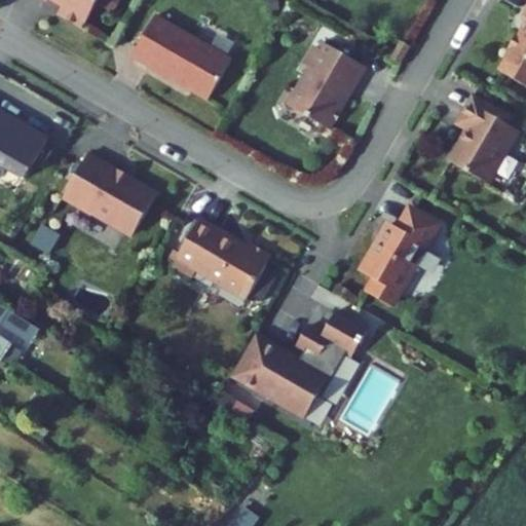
[(46,0),(47,1),(47,0),(61,0),(63,6),(59,13),(83,28),(99,0),(46,0)]
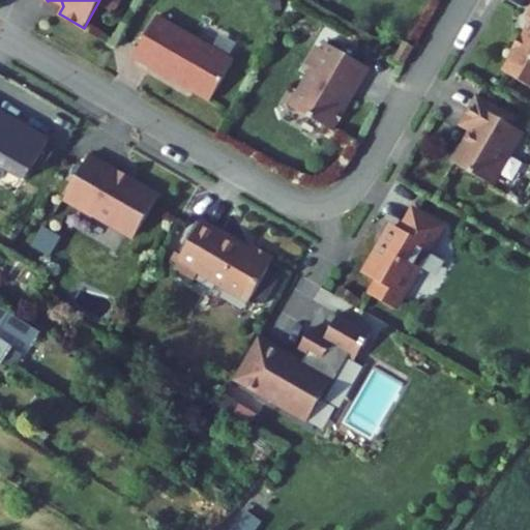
[(529,10),(528,15),(529,16),(529,31),(527,37),(521,34),(511,51),(516,53),(504,74),(529,88),(529,10)]
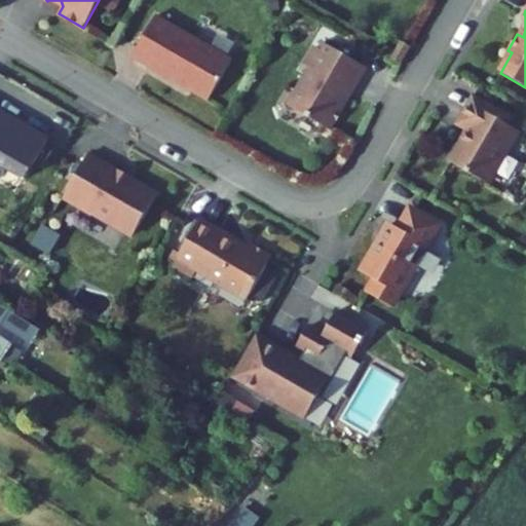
[(156,15),(133,57),(209,101),(232,60),(156,15)]
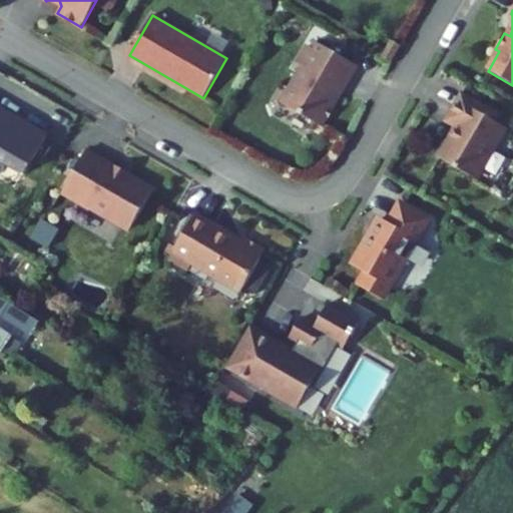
[(391,41),(382,57),(391,62),(400,46),(391,41)]
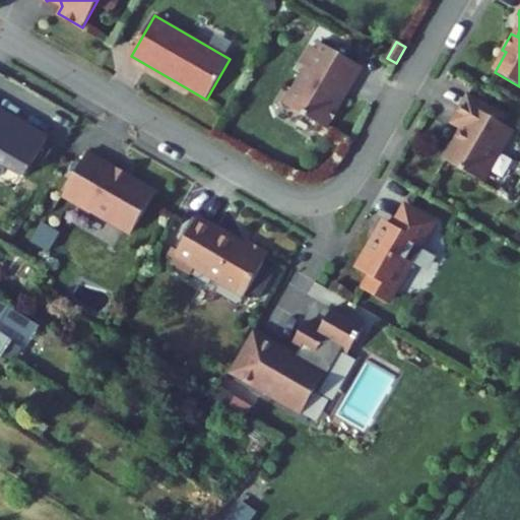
[(337,109),(333,107),(343,88),(347,90),(362,66),(321,43),(317,50),(312,47),(302,65),(310,70),(288,107),(322,126),(326,120),(330,122),(337,109)]
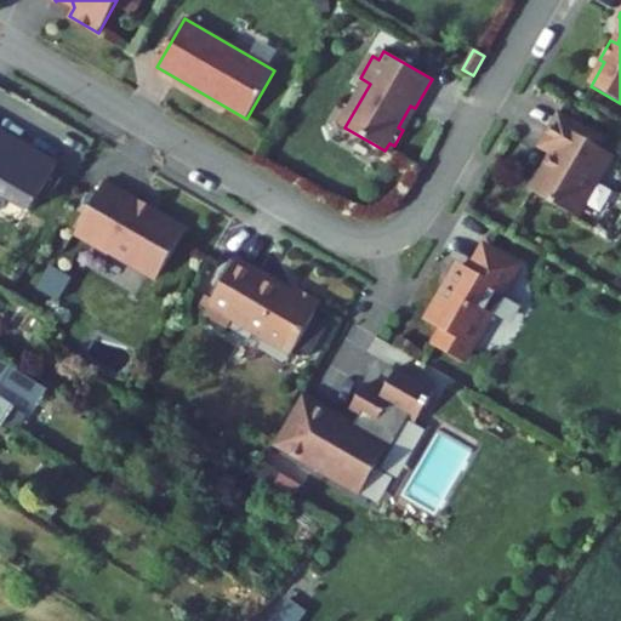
[(603,141),(559,115),(542,146),(554,153),(533,192),(574,216),(597,176),(603,174),(614,155),(599,147),(603,141)]
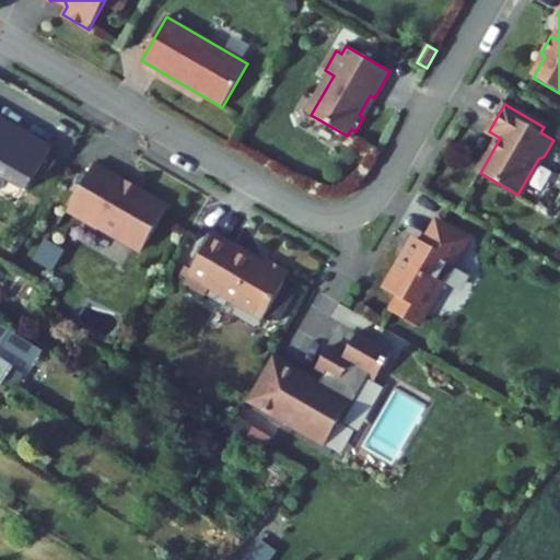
[(0,175),(27,190),(51,148),(0,117),(0,175)]
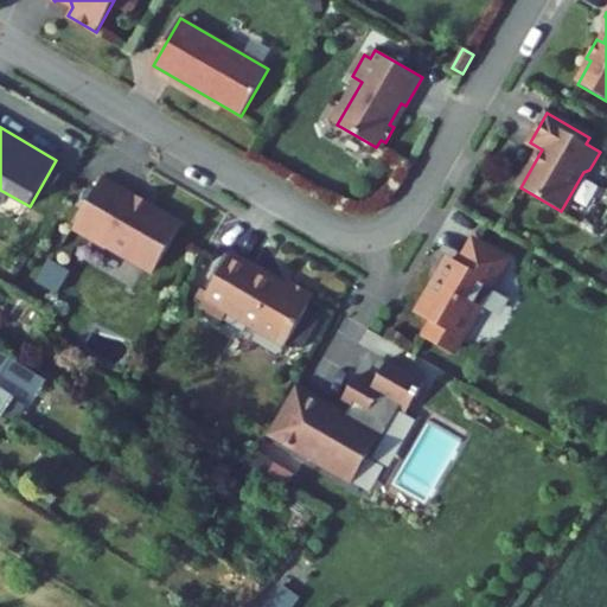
[(134,196),(102,177),(74,227),(108,248),(109,247),(129,259),(131,256),(155,270),(180,227),(148,208),(146,211),(131,203),(134,196)]
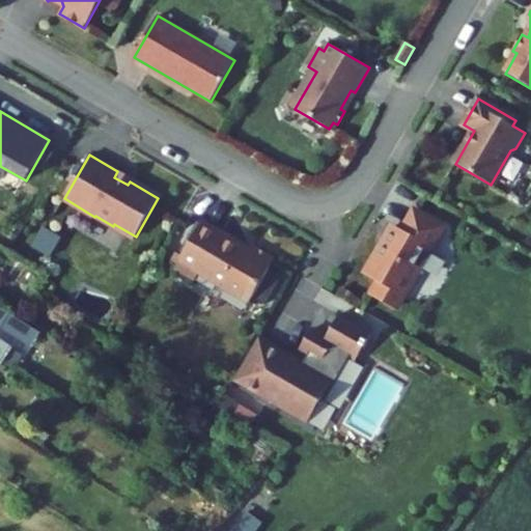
[(132,178),(117,171),(114,177),(128,185),(130,182),(132,178)]
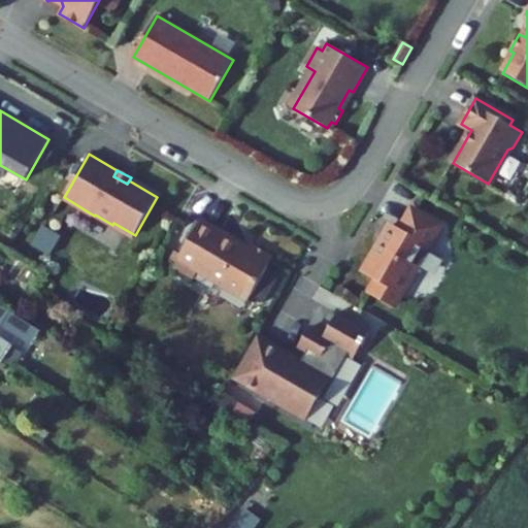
[(440,225),(413,208),(400,229),(392,224),(376,252),(372,250),(361,271),(373,278),(366,292),(392,307),(417,265),(420,267),(429,252),(426,250),(440,225)]
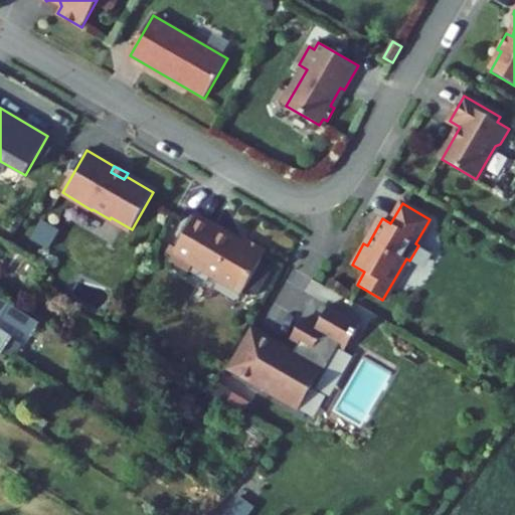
[(218,275),(244,290),(267,250),(243,237),(241,242),(195,216),(169,261),(189,272),(193,266),(215,279),(218,275)]
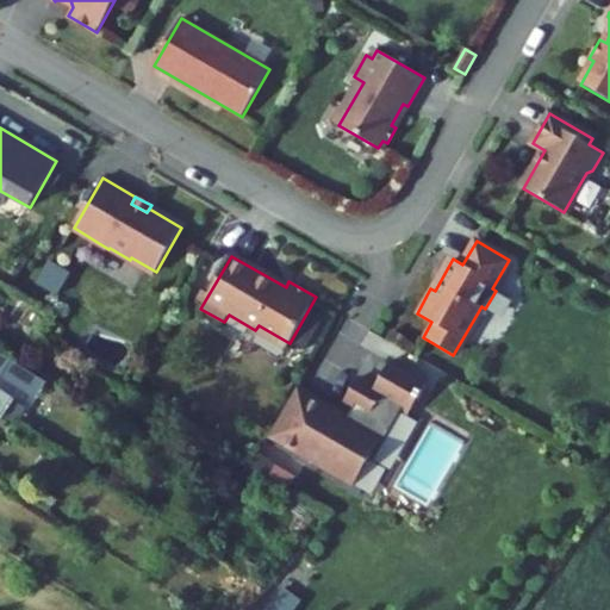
[(287,348),(290,343),(259,325),(255,330),(287,348)]
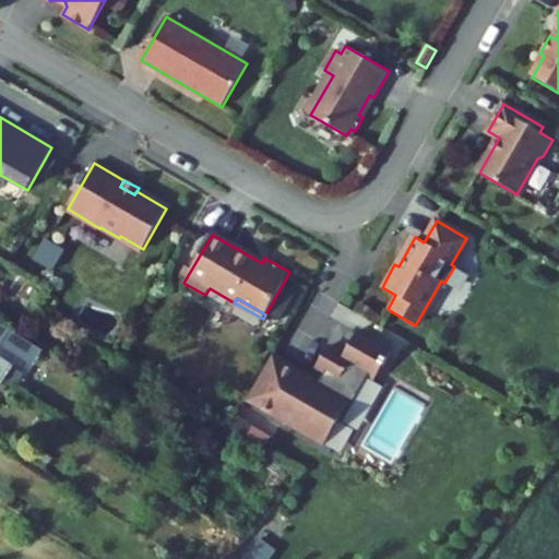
[(51,321),(43,317),(37,328),(47,332),(51,321)]
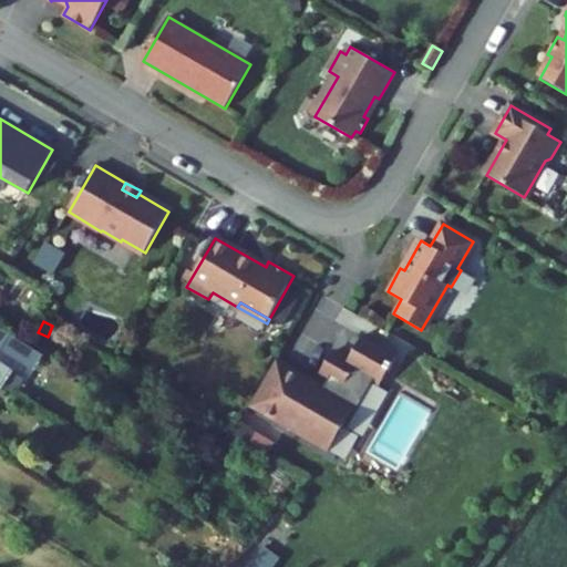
[(0,327),(0,348),(2,350),(11,334),(0,327)]
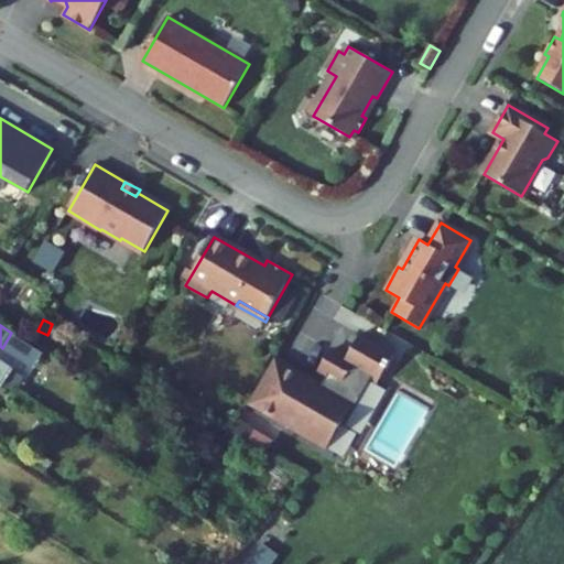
[(322,391),(272,362),(250,401),(257,404),(255,408),(304,436),(312,423),(335,436),(342,425),(345,427),(372,379),(379,382),(394,356),(359,336),(345,362),(329,353),(317,372),(328,379),(322,391)]
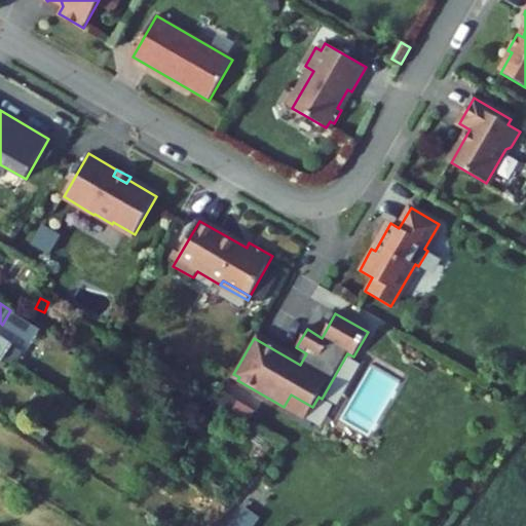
[(0,360),(3,362),(13,344),(0,335),(0,360)]
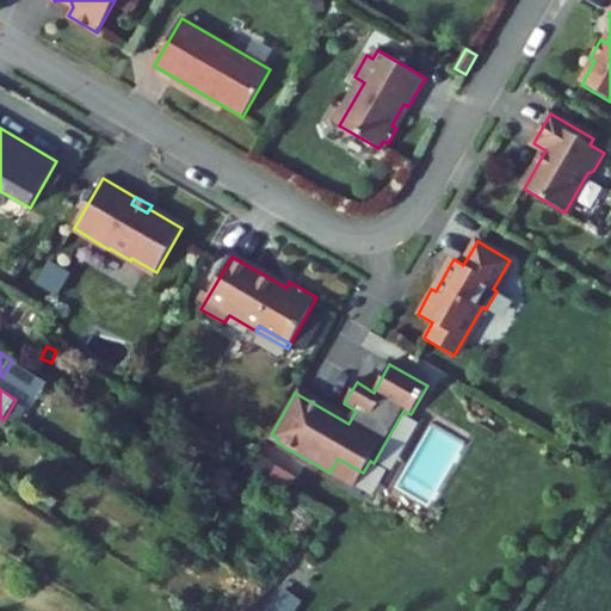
[(338,458),(329,473),(355,487),(363,473),(338,458)]
